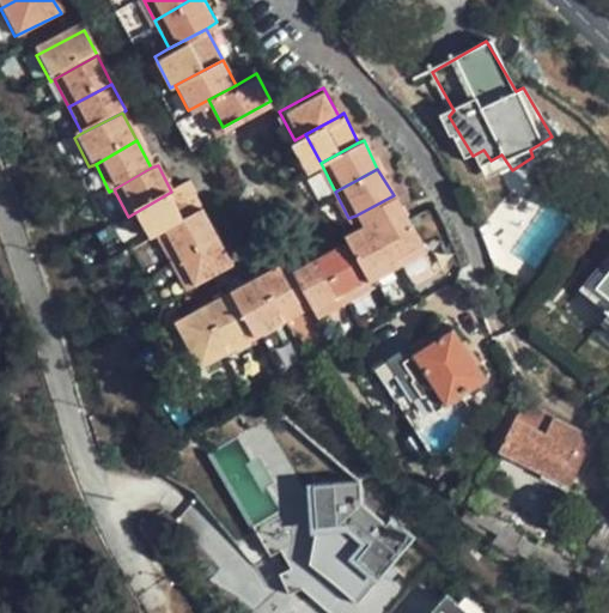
[(171,192),(134,213),(150,242),(157,237),(205,211),(189,182),(171,192)]
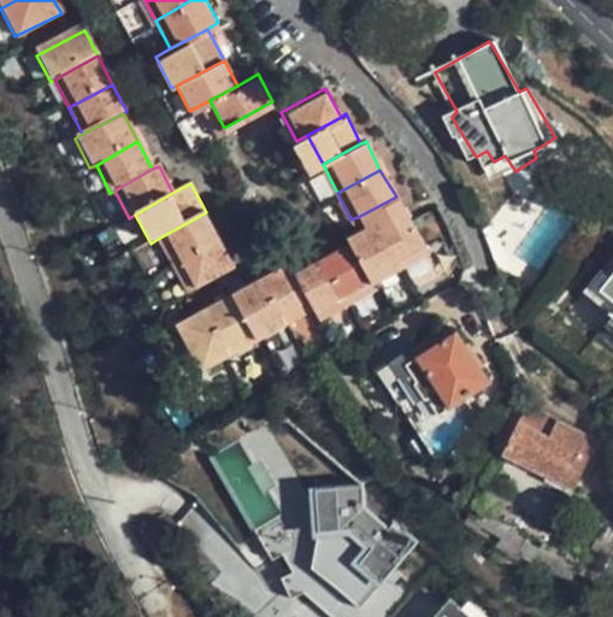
[(358,217),(361,228),(401,206),(396,197),(358,217)]
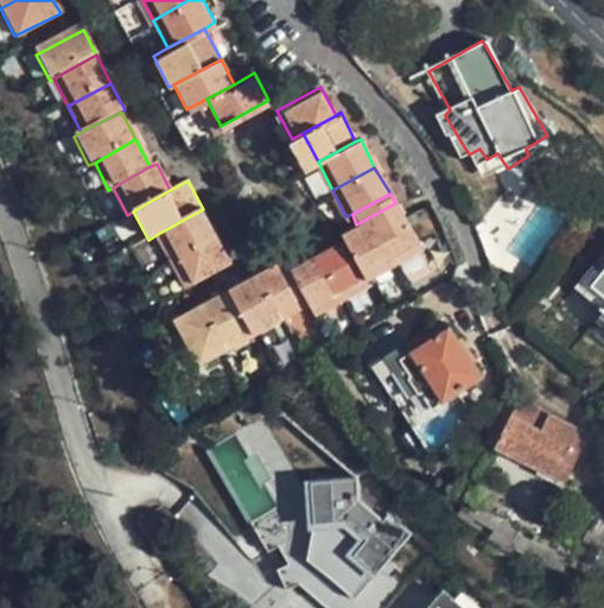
[(341,230),(344,239),(364,277),(419,247),(395,203),(356,225),(341,230)]
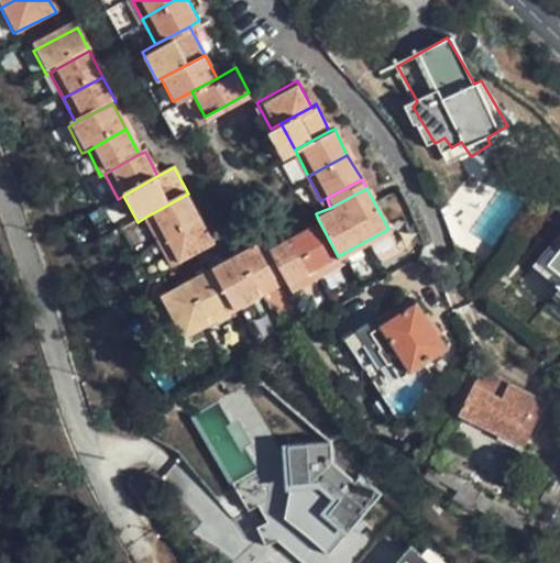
[(188,194),(144,218),(158,243),(201,219),(188,194)]
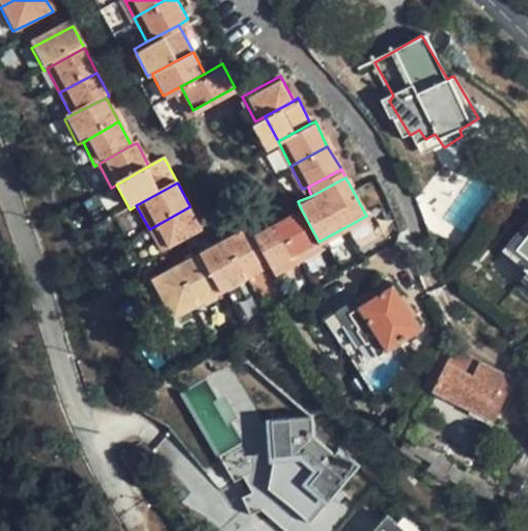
[(190,206),(149,229),(161,252),(202,230),(190,206)]
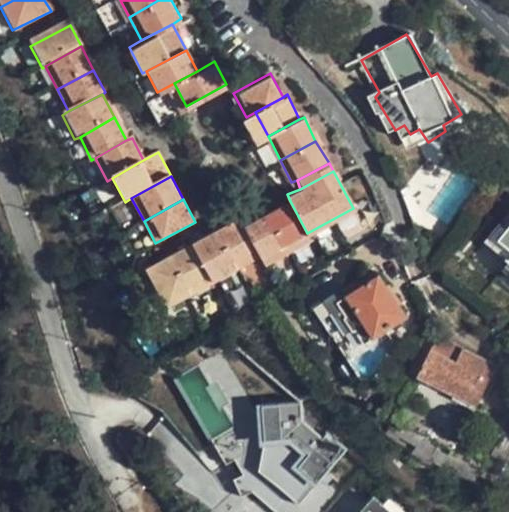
[(290,201),(244,225),(260,258),(264,264),(309,239),(307,233),(290,201)]
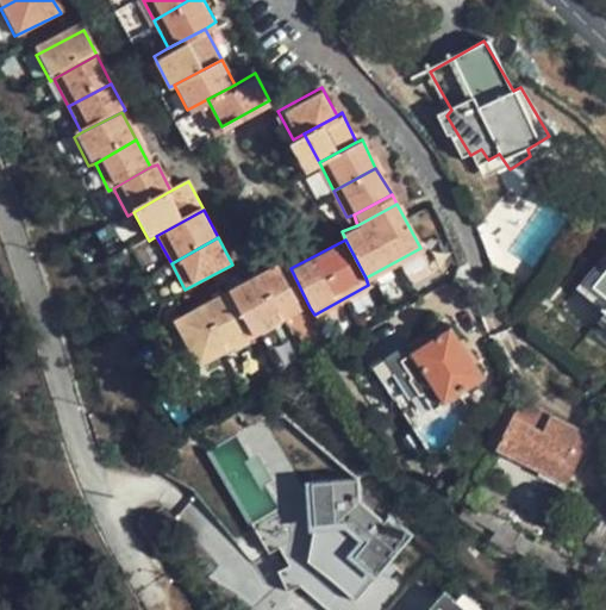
[(286,261),(232,290),(255,337),(310,307),(291,268),(286,261)]
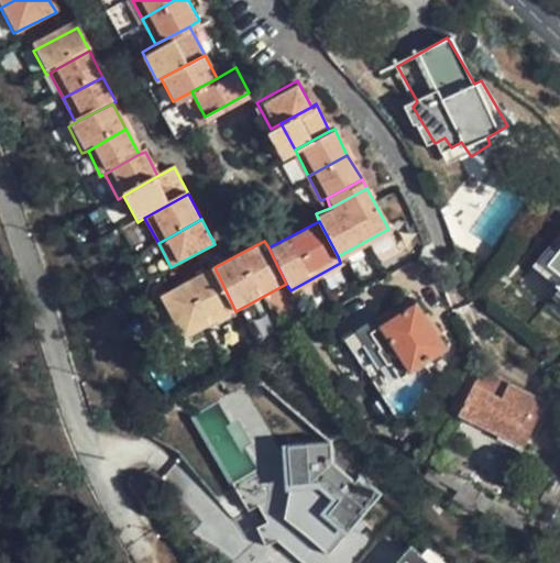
[(559,271),(551,264),(559,254),(559,251),(552,245),(536,265),(559,284),(559,271)]
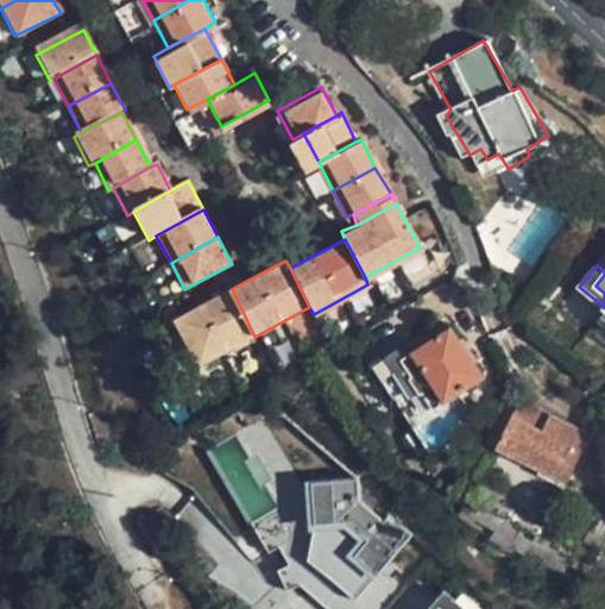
[(565,280),(556,289),(562,295),(571,286),(565,280)]
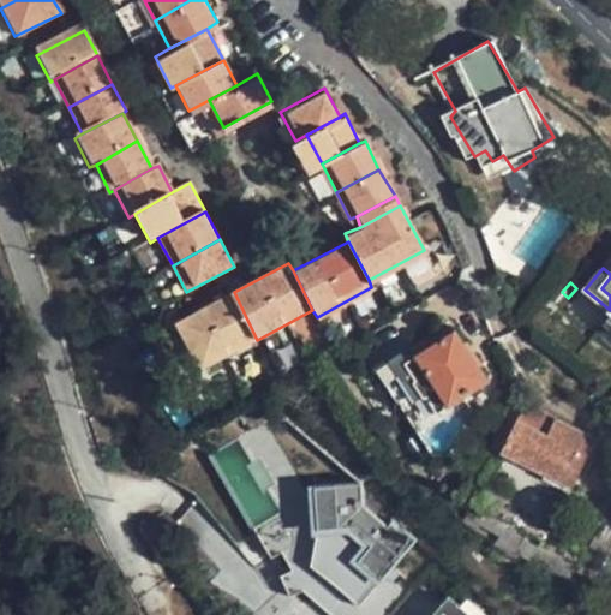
[(257,340),(234,292),(177,323),(202,370),(257,340)]
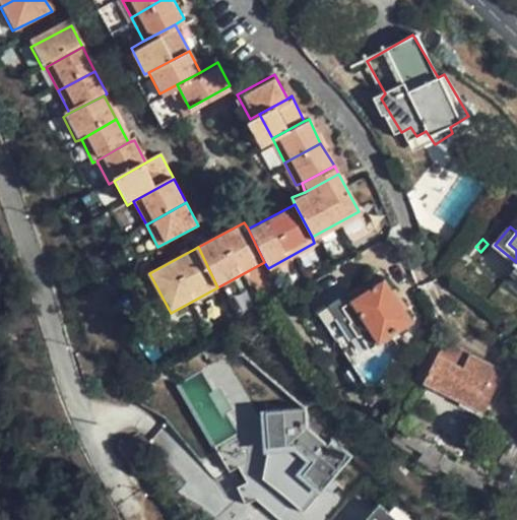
[(395,299),(388,285),(353,306),(349,299),(332,309),(351,343),(370,332),(380,349),(413,329),(405,316),(395,299)]
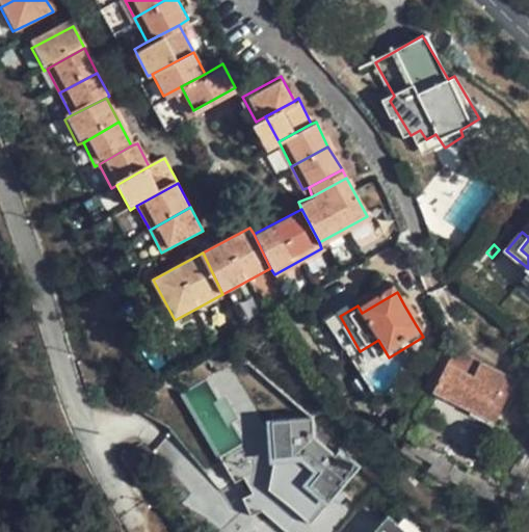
[(404,306),(415,323),(417,322),(406,303),(404,306)]
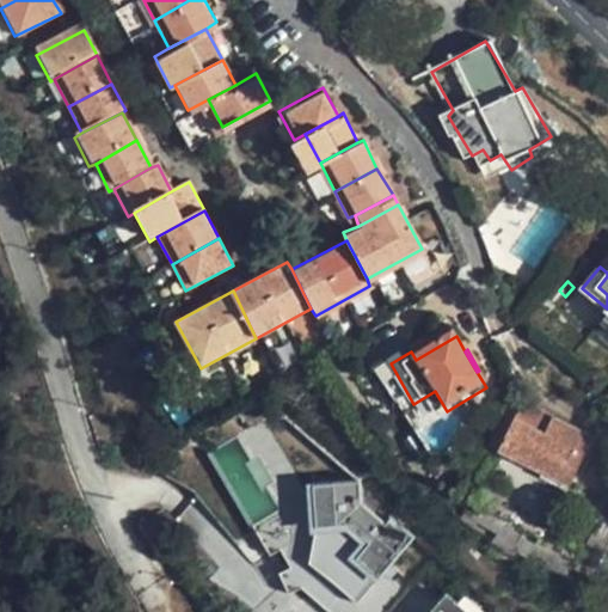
[(573,483),(597,436),(529,402),(504,448),(573,483)]
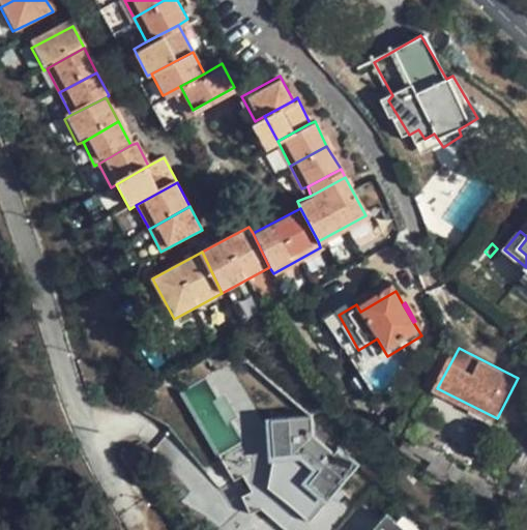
[(306,423),(267,425),(269,463),(287,462),(289,486),(300,495),(286,510),(305,528),(354,472),(334,454),(329,461),(309,443),(306,423)]
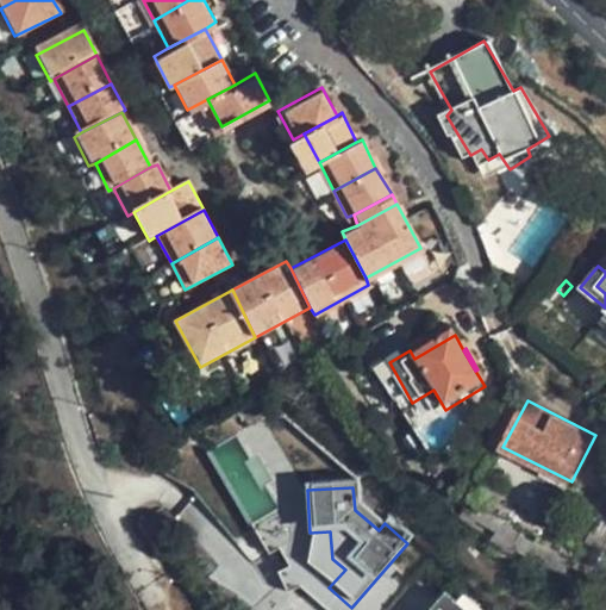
[(501,529),(507,518),(489,506),(482,517),(501,529)]
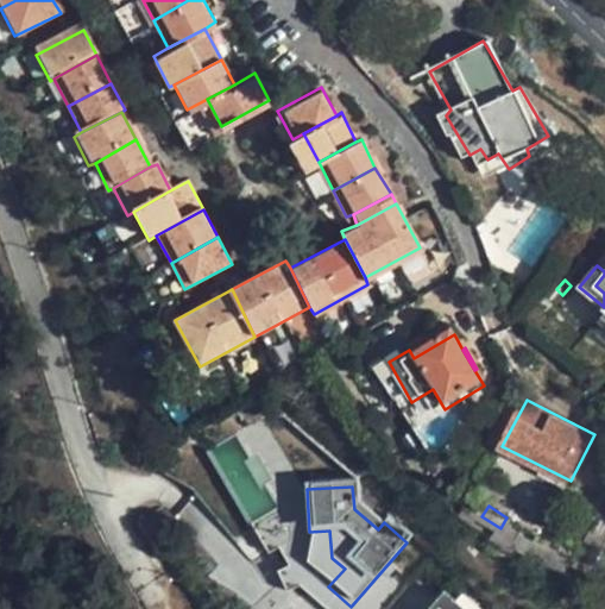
[(575,558),(525,527),(517,544),(566,572),(575,558)]
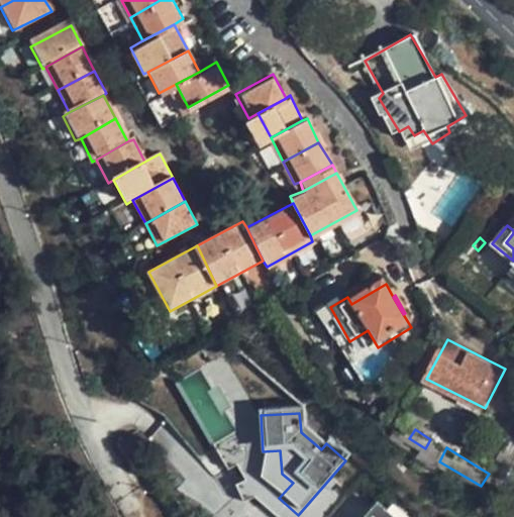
[(258,482),(279,498),(293,483),(282,474),(280,450),(263,451),(258,482)]
